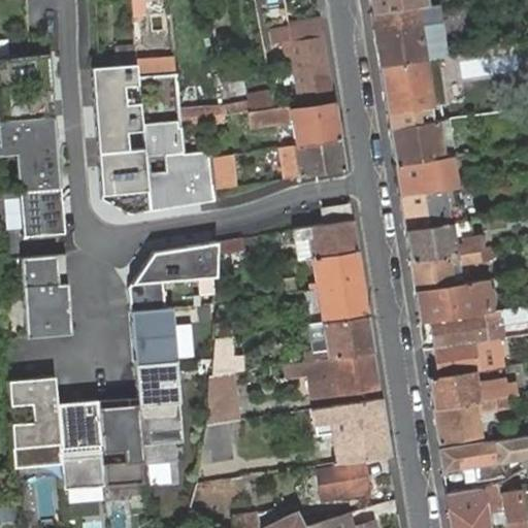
[(428,5),(427,0),(369,0),(371,13),(428,5)]
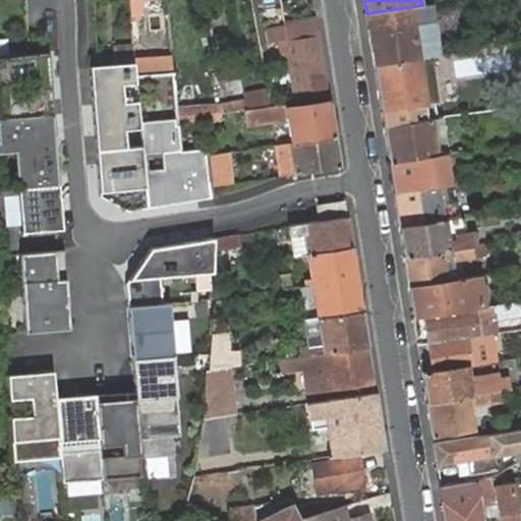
[(422,5),(366,13),(374,66),(418,59),(412,23),(433,19),(431,3),(422,5)]
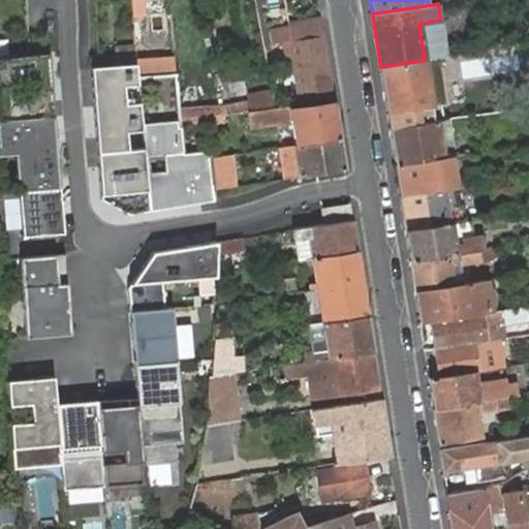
[(299,86),(271,90),(274,109),(290,105),(302,103),(334,98),(324,35),(321,17),(288,23),(289,28),(271,31),(273,44),(291,41),(299,86)]
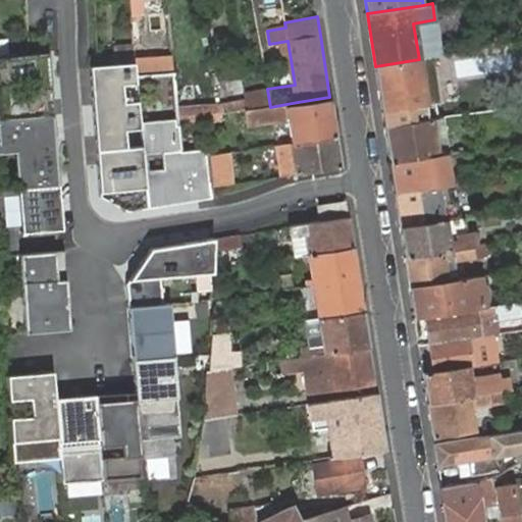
[(113,46),(114,65),(135,63),(134,59),(133,45),(113,46)]
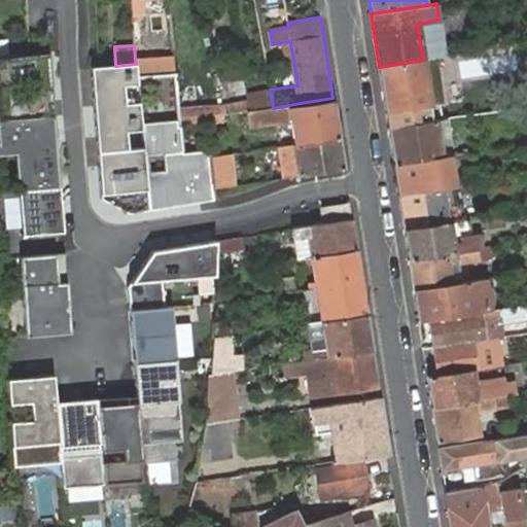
[(0,120),(51,116),(48,51),(0,57),(0,120)]
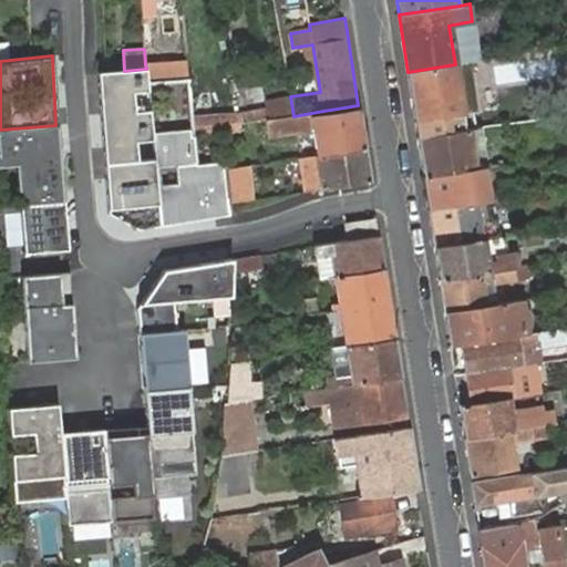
[(145,64),(146,69),(147,82),(187,79),(185,61),(145,64)]
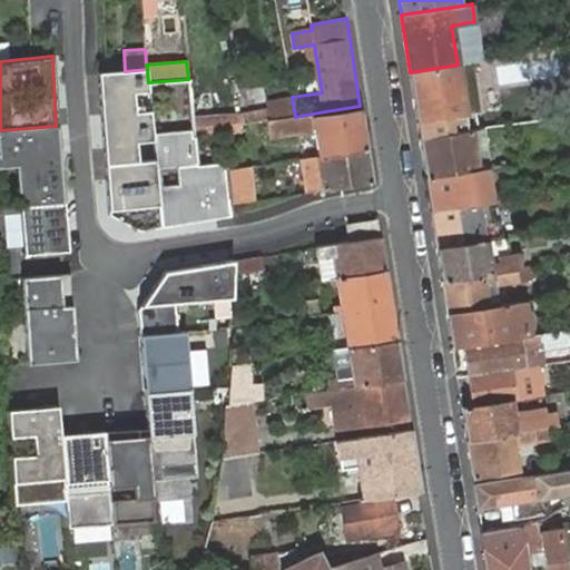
[(473,62),(458,65),(410,72),(418,121),(420,138),(470,129),(478,128),(475,112),(481,111),(473,62)]
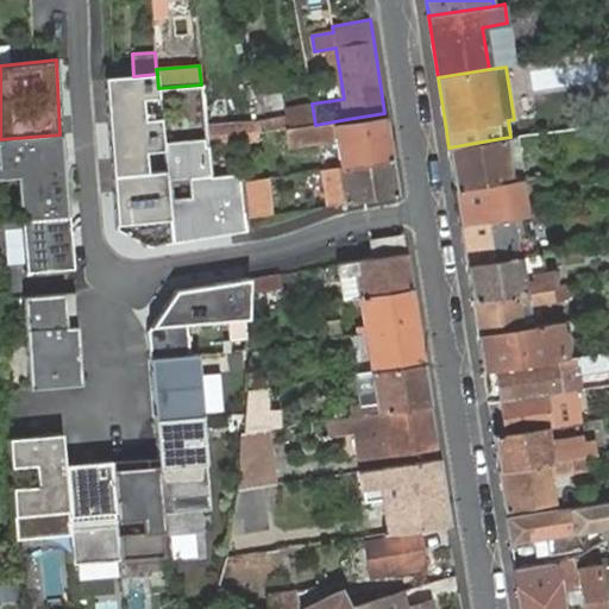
[(209,161),(208,145),(206,125),(202,85),(201,85),(158,88),(157,74),(133,76),(105,77),(114,202),(117,230),(149,246),(242,231),(232,171),(211,173),(209,161)]
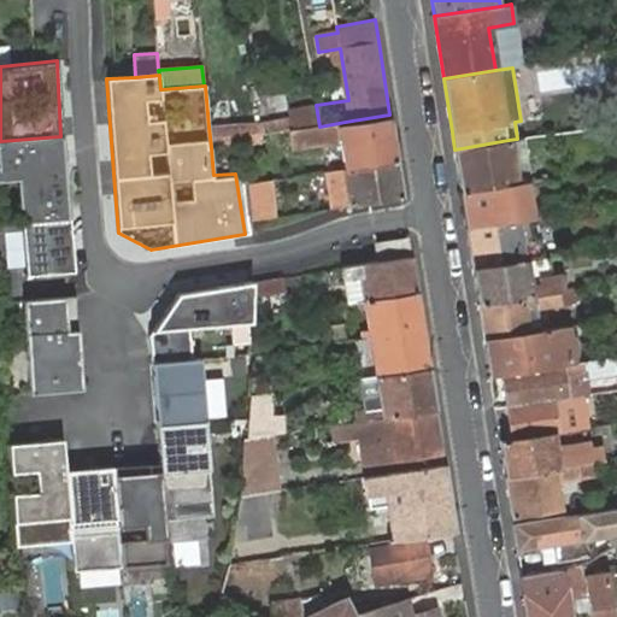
[(316,105),(289,109),(293,130),(319,127),(316,105)]
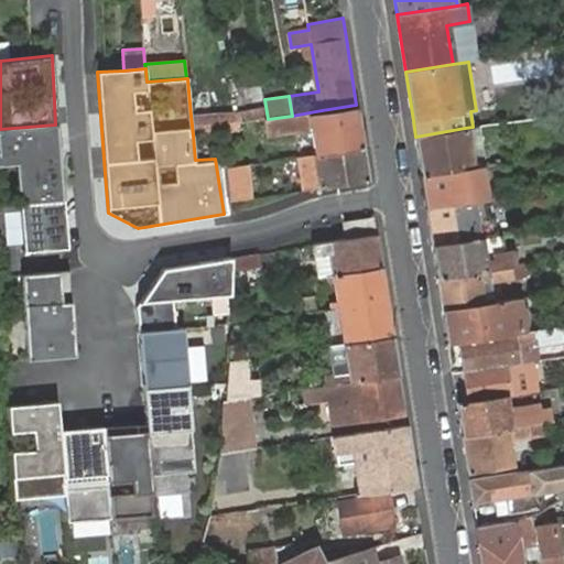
[(191,116),(193,134),(226,131),(239,129),(239,125),(237,110),(191,116)]
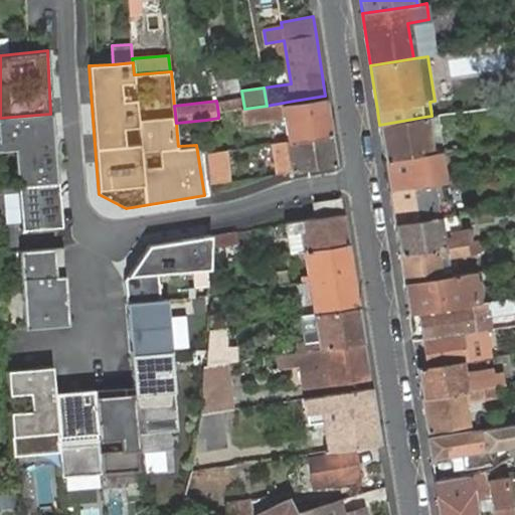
[(244,109),(242,110),(244,122),(285,116),(289,140),(331,134),(326,101),(284,106),(283,103),(267,106),(244,109)]
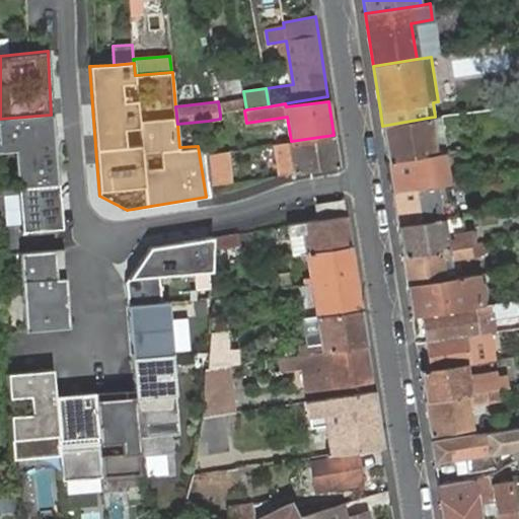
[(0,150),(13,149),(16,187),(57,183),(51,115),(0,119),(0,150)]
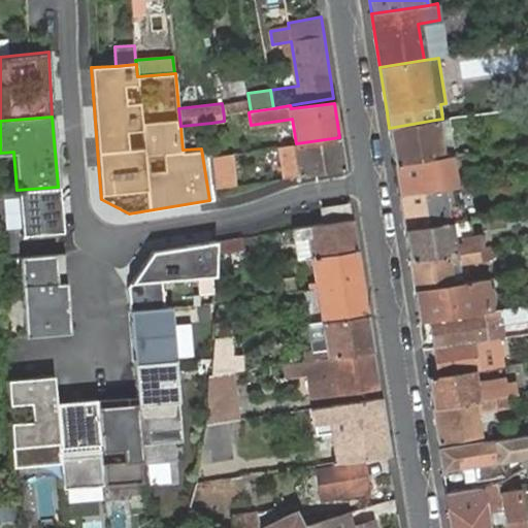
[(442,119),(435,120),(440,150),(453,147),(448,119),(442,119)]
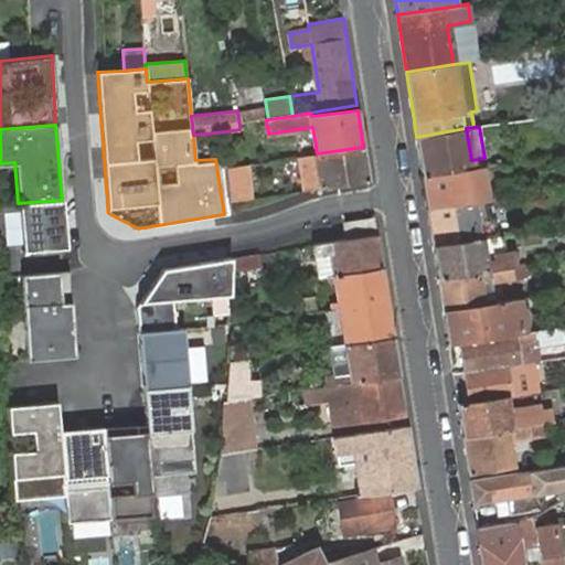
[(466,128),(416,137),(423,174),(472,167),(480,166),(486,164),(484,158),(471,160),(466,128)]
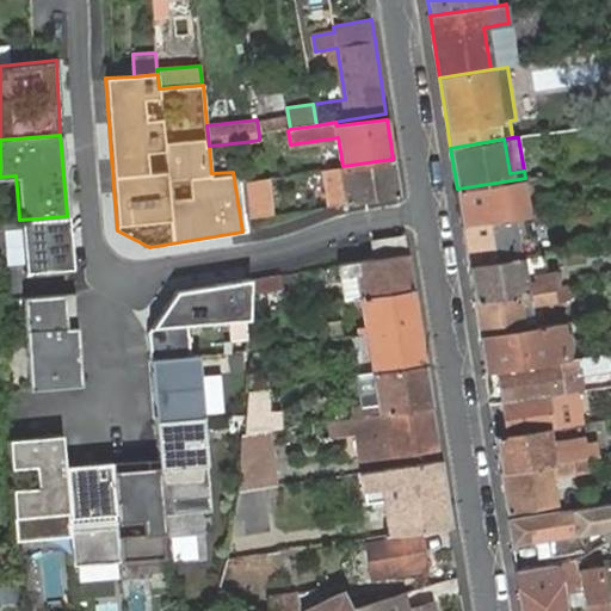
[(393,159),(343,166),(326,170),(331,199),(323,199),(325,207),(331,205),(349,203),(399,195),(393,159)]
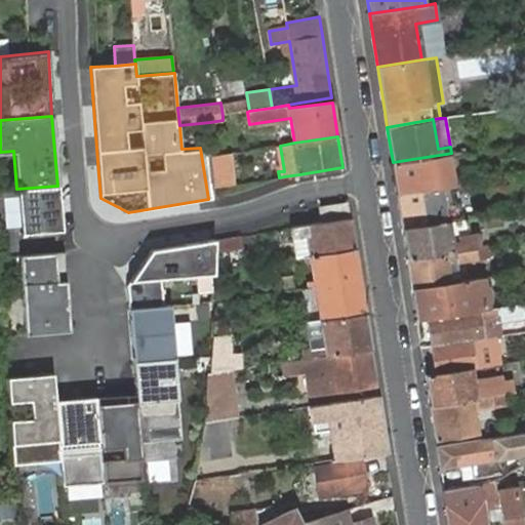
[(234,185),(229,153),(213,155),(210,155),(212,189),(234,185)]
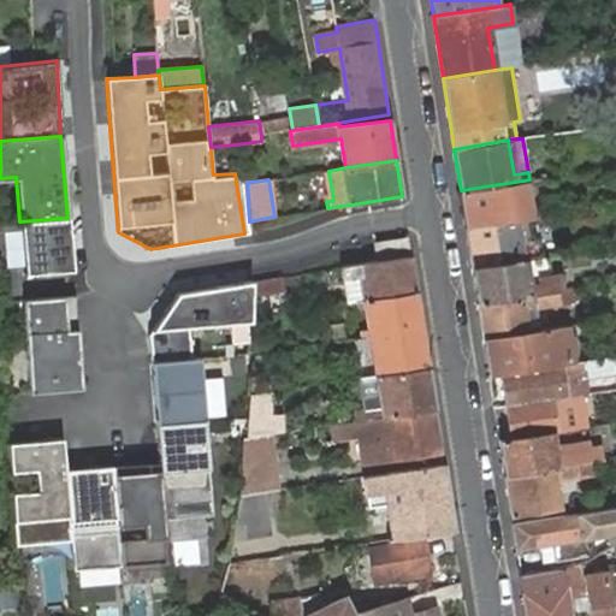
[(523,217),(529,215),(523,181),(515,182),(461,190),(467,226),(523,217)]
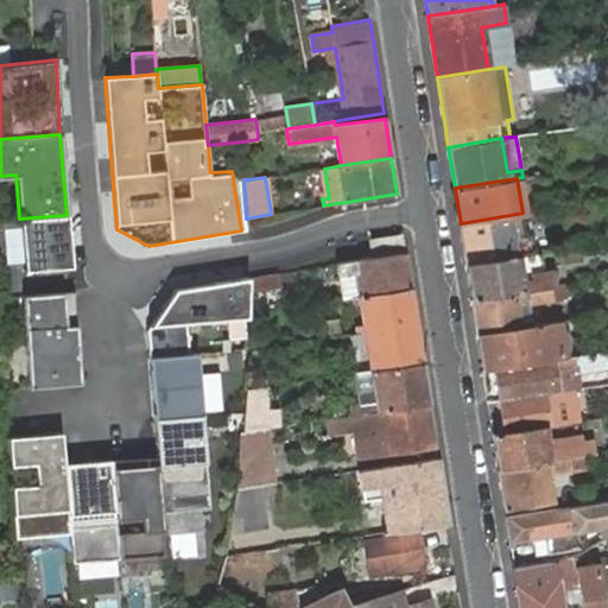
[(524,255),(539,252),(538,244),(515,247),(511,222),(518,221),(517,214),(461,223),(467,264),(517,255),(524,255)]
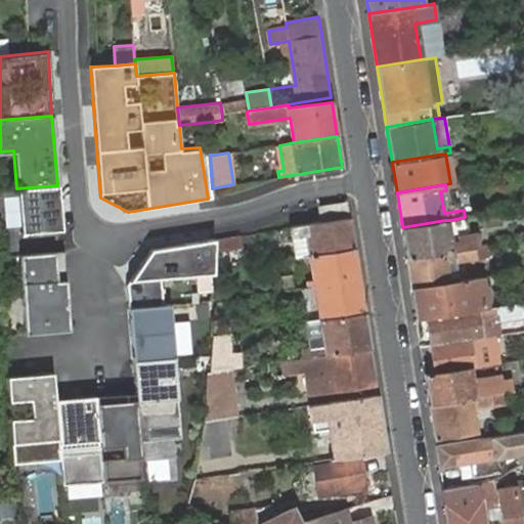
[(61,229),(57,185),(16,188),(22,233),(61,229)]
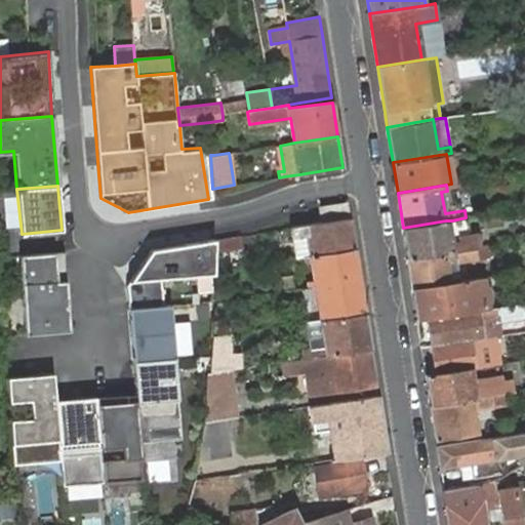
[(350,218),(348,203),(319,208),(322,223),(350,218)]
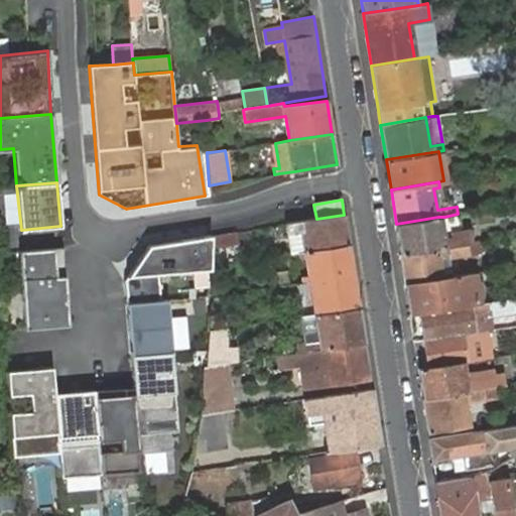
[(444,217),(438,217),(439,223),(440,233),(441,239),(454,237),(458,236),(457,232),(462,231),(460,214),(458,214),(444,217)]
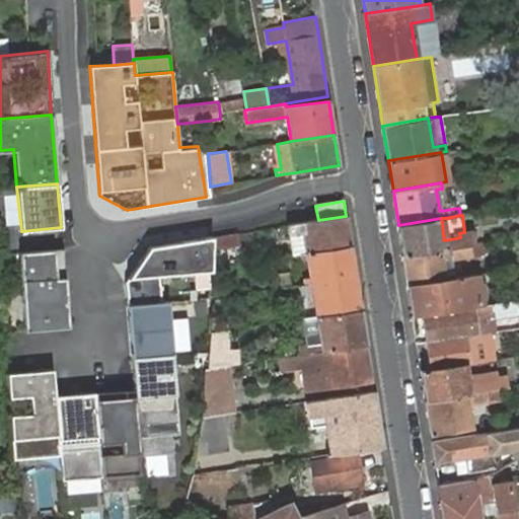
[(305,233),(308,252),(351,246),(346,216),(318,220),(303,223),(288,225),(290,235),(305,233)]
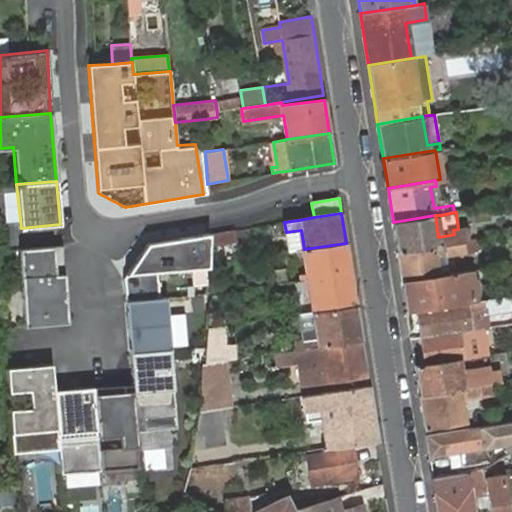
[(464,241),(469,240),(467,228),(458,229),(453,230),(454,234),(450,235),(438,237),(437,231),(436,221),(435,215),(393,222),(397,252),(439,245),(443,244),(464,241)]
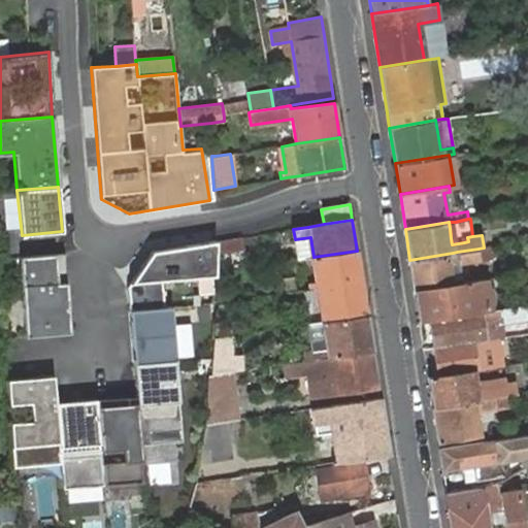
[(242,237),(217,241),(219,256),(244,251),(242,237)]
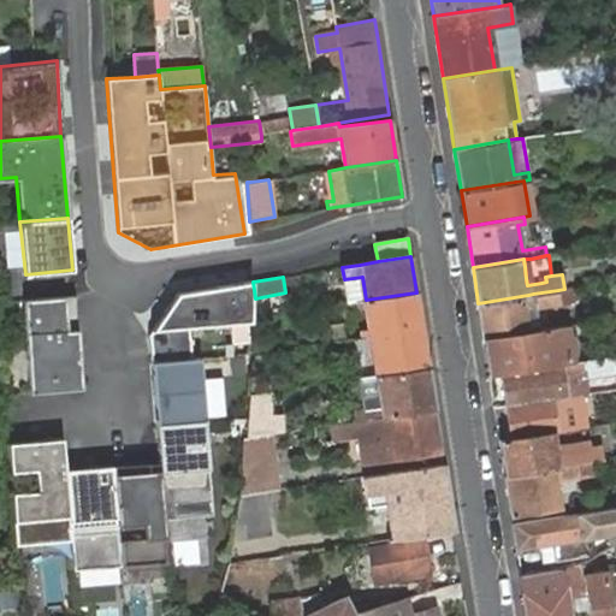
[(344,279),(348,303),(366,300),(362,277),(344,279)]
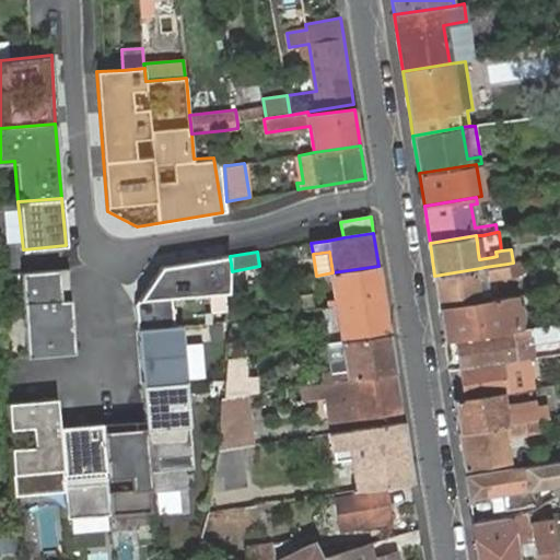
[(170,299),(226,292),(226,288),(230,256),(161,267),(135,304),(137,330),(174,327),(170,299)]
